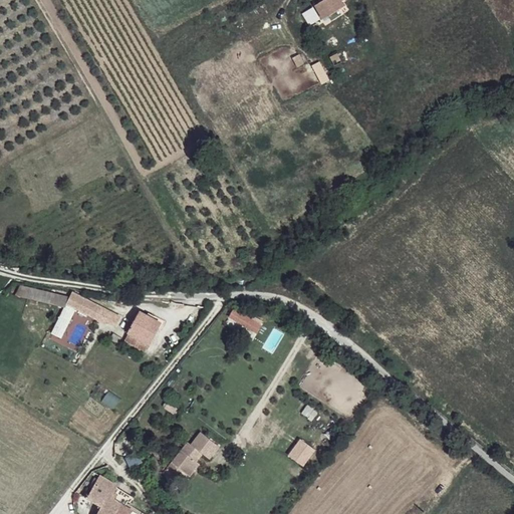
[(341,2),(340,0),(322,0),(315,5),(324,19),(345,7),(341,2)]
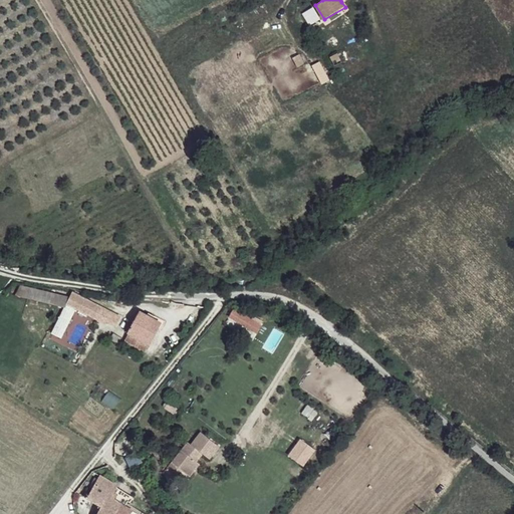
[(210,159),(205,162),(208,167),(214,164),(210,159)]
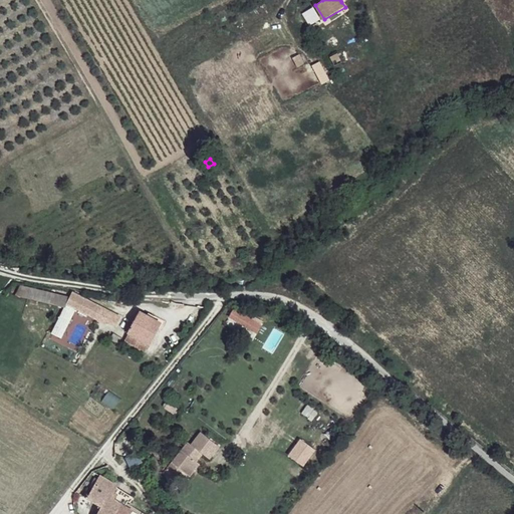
[(66,303),(70,296),(21,284),(16,294),(65,306),(66,303)]
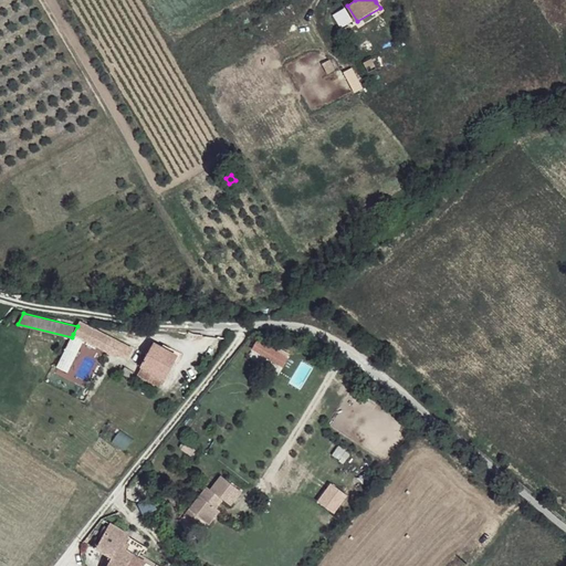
[(80,322),(77,326),(73,334),(95,345),(102,333),(80,322)]
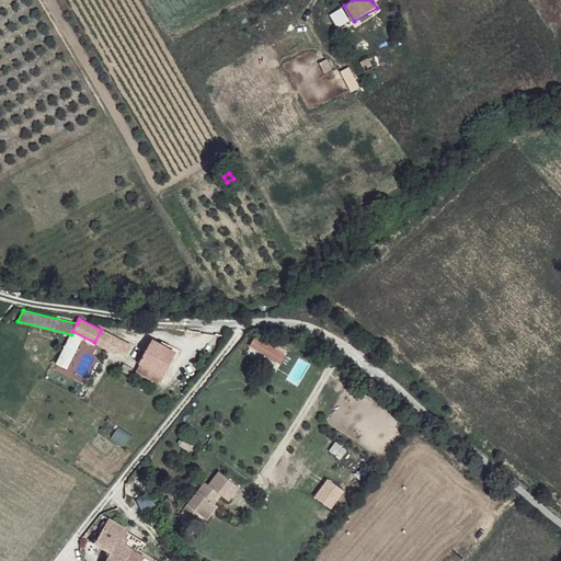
[(132,345),(101,330),(94,342),(105,347),(107,345),(117,350),(119,346),(129,351),(132,345)]
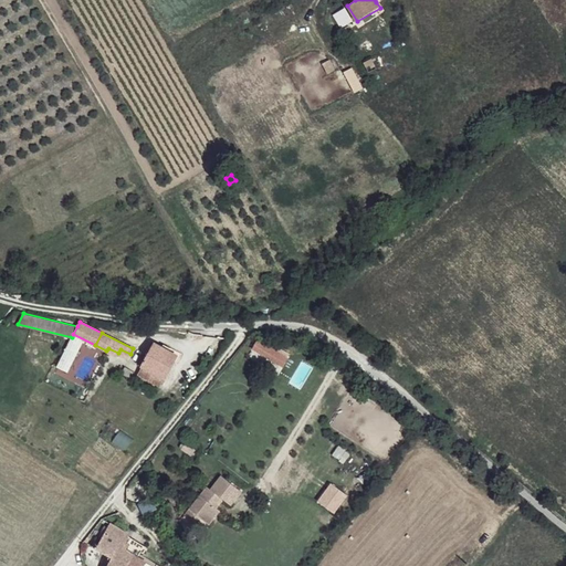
[(165,378),(178,355),(155,342),(147,355),(146,358),(142,356),(137,363),(137,364),(165,378)]
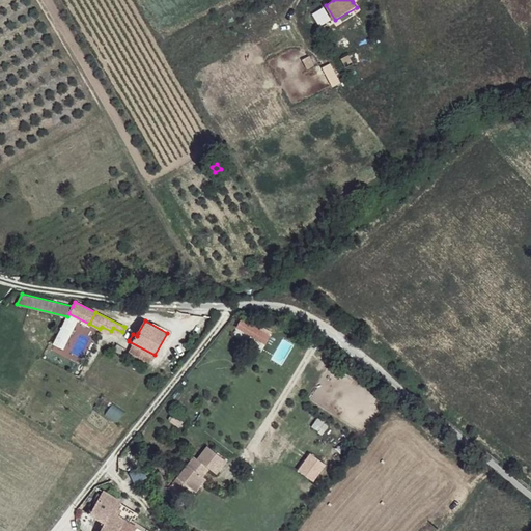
[(246,326),(240,322),(234,330),(242,334),(246,326)]
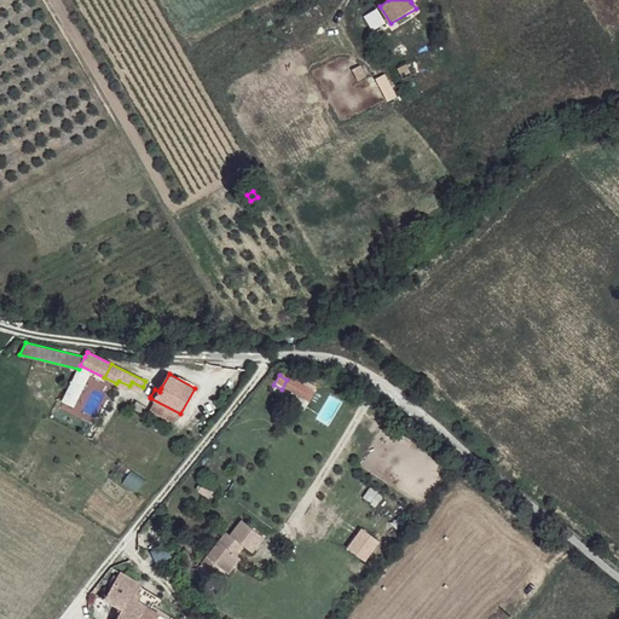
[(293,383),(287,380),(282,389),(288,393),(293,383)]
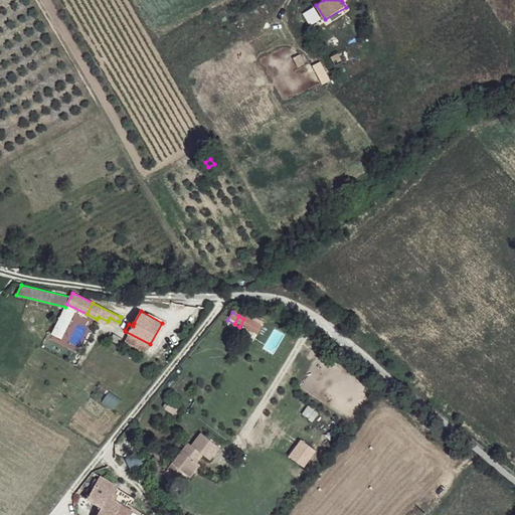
[(253,325),(243,319),(239,327),(248,333),(253,325)]
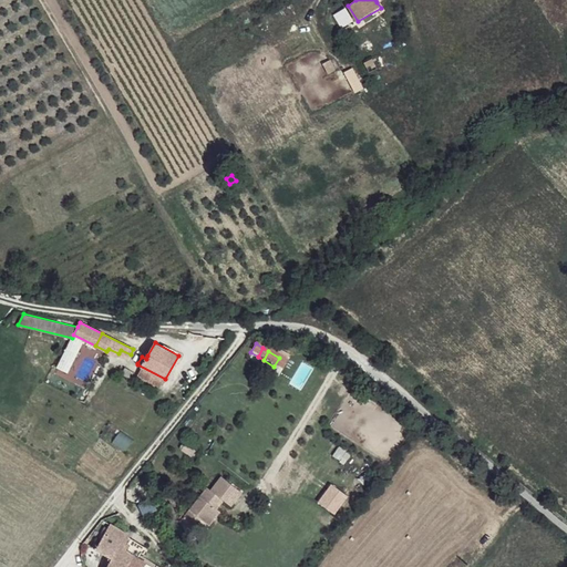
[(58,364),(65,370),(71,360),(63,356),(58,364)]
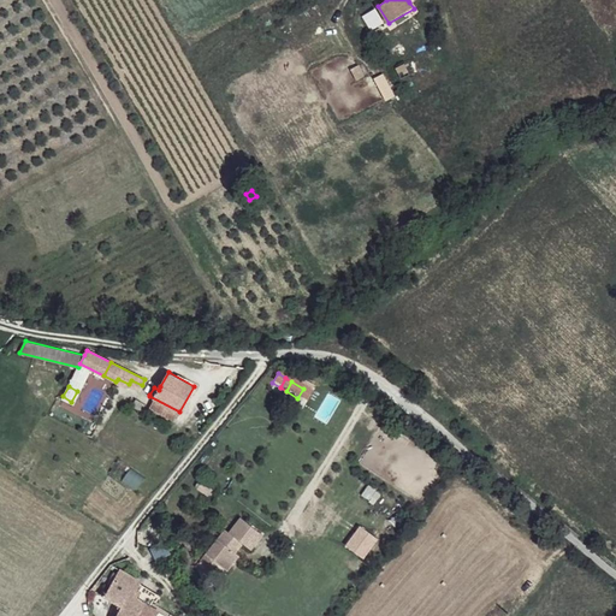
[(307,403),(312,394),(303,389),(297,398),(307,403)]
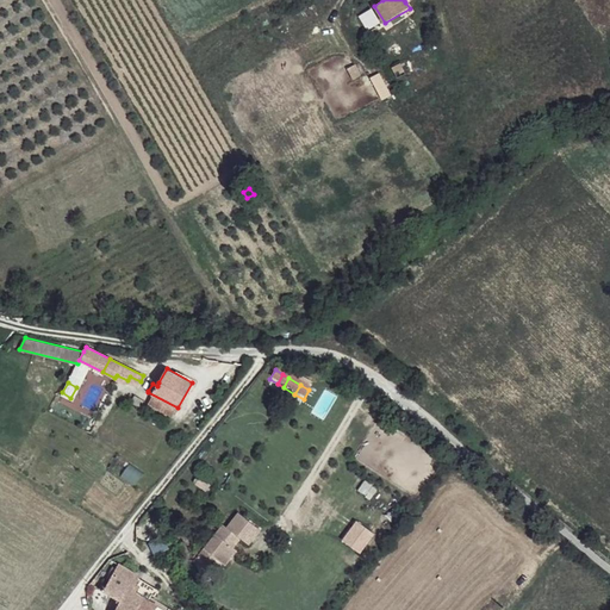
[(148,392),(144,400),(149,403),(173,416),(178,408),(148,392)]
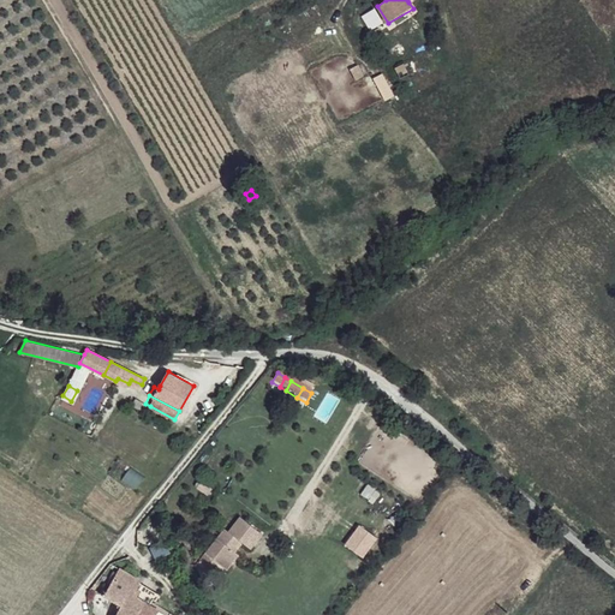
[(226,529),(216,541),(219,543),(238,559),(240,555),(237,553),(248,537),(251,539),(258,530),(242,517),(231,531),(226,529)]
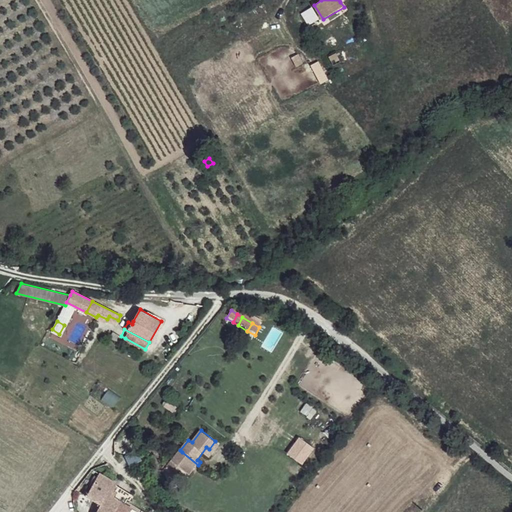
[(215,441),(209,449),(213,453),(219,444),(215,441)]
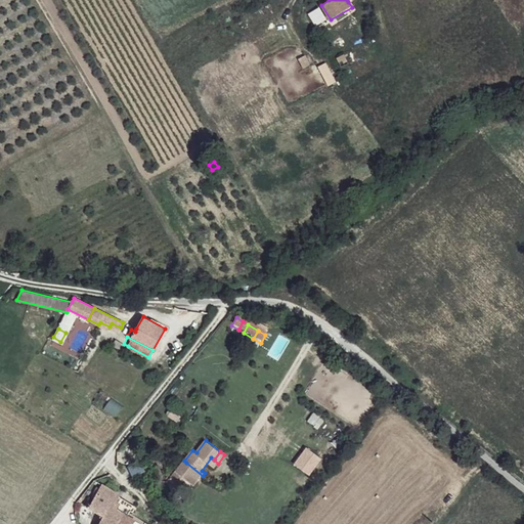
[(211,457),(207,464),(214,469),(218,464),(214,460),(211,457)]
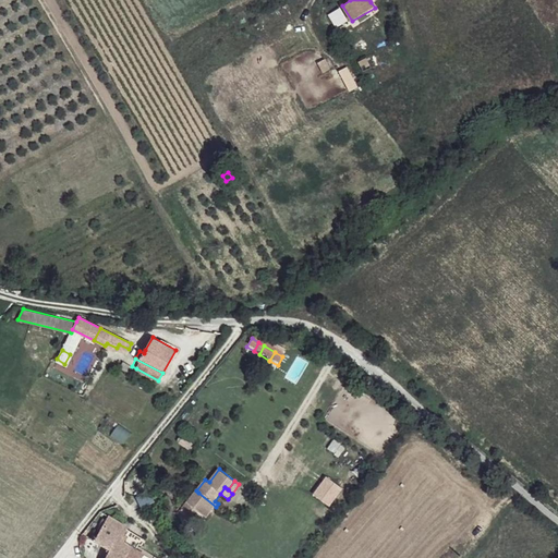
[(150,490),(137,498),(143,508),(155,501),(150,490)]
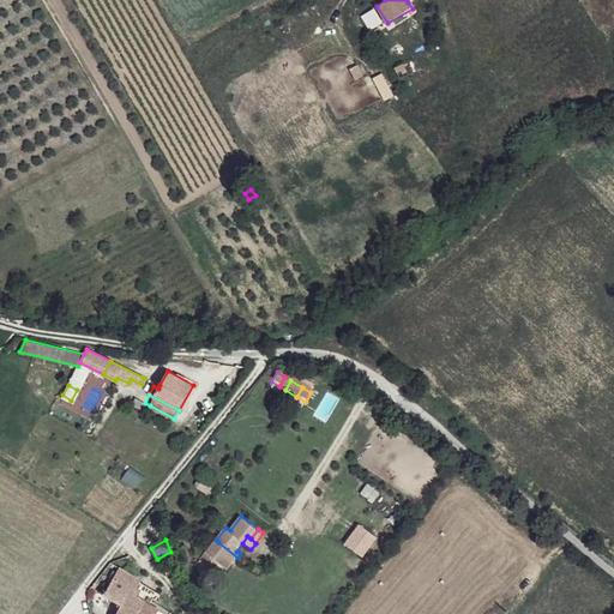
[(218,542),(216,540),(194,565),(202,575),(214,559),(227,570),(238,558),(218,542)]
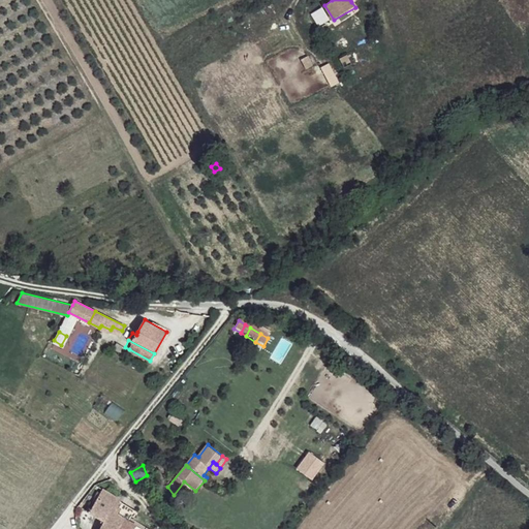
[(119,498),(104,490),(101,494),(99,493),(96,496),(98,498),(94,505),(91,503),(87,510),(106,521),(113,509),(119,498)]
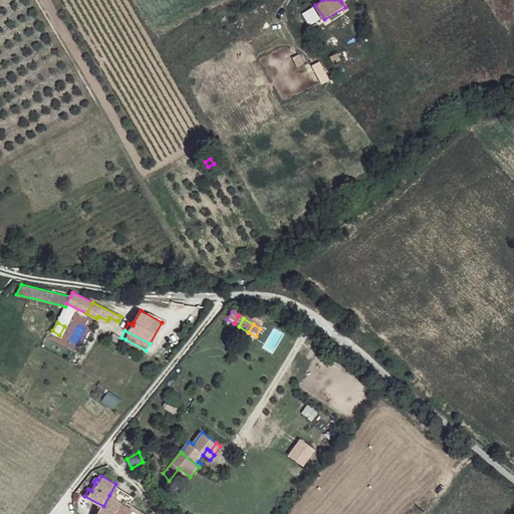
[(117,513),(123,503),(109,495),(103,506),(98,513),(117,513)]
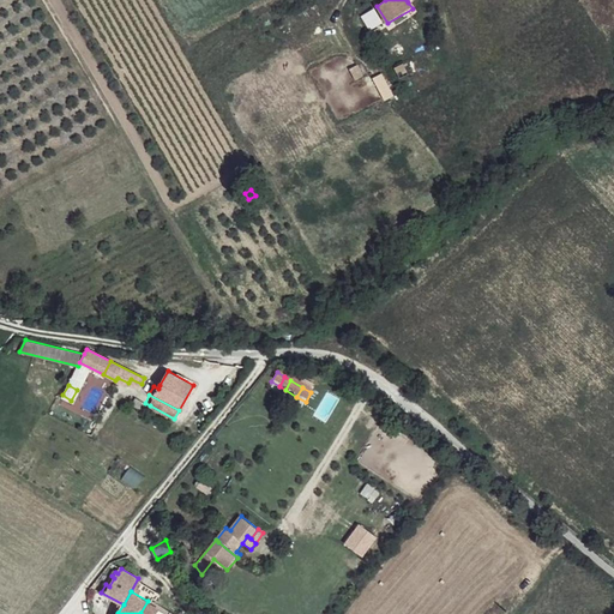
[(168,613),(152,605),(148,601),(140,613),(168,613)]
